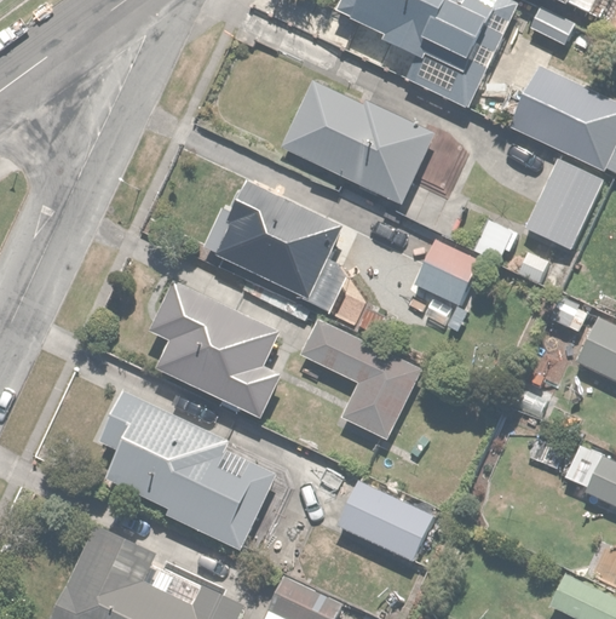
[(528,4),(518,0),(340,0),(334,15),(384,40),(383,41),(418,59),(408,78),(499,125),(539,45),(513,32),(528,4)]
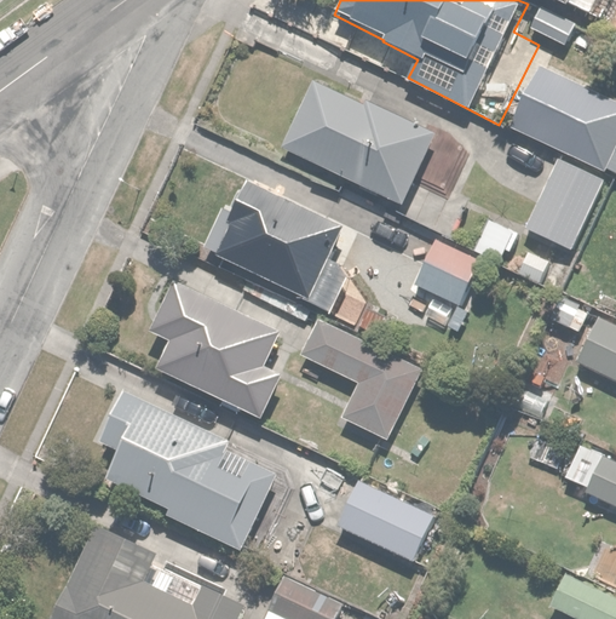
[(599,0),(552,0),(591,19),(599,0)]
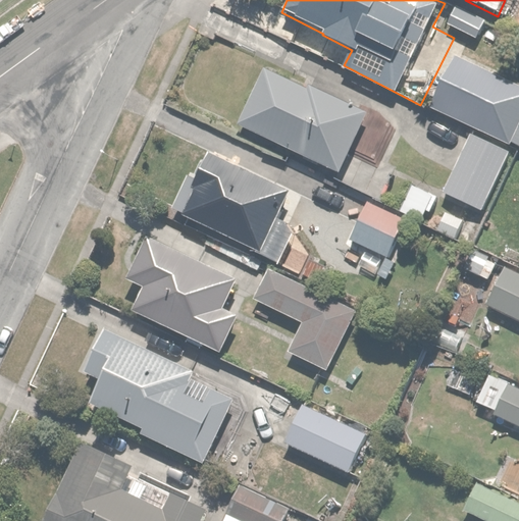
[(488,21),(458,6),(454,4),(444,24),(478,43),(488,21)]
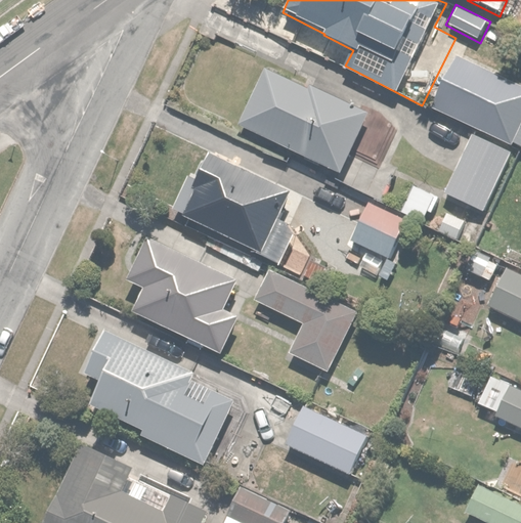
[(517,147),(520,138),(520,86),(460,58),(452,55),(428,106),(517,147)]
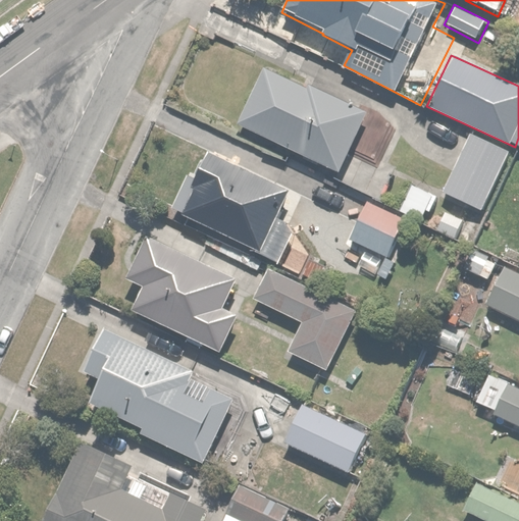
[(263,65),(262,68),(238,126),(339,168),(348,147),(377,160),(395,120),(263,65)]
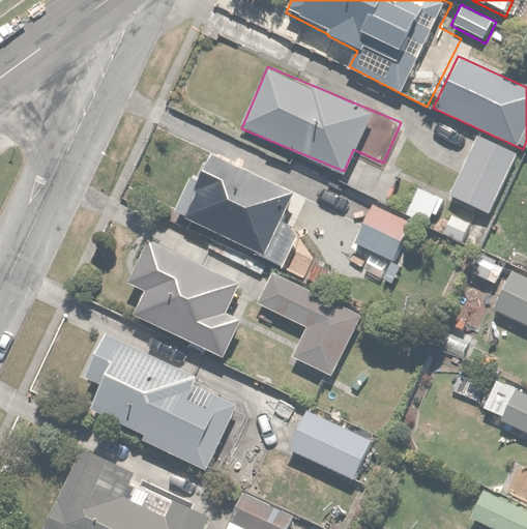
[(518,151),(476,135),(450,196),(492,213),(518,151)]
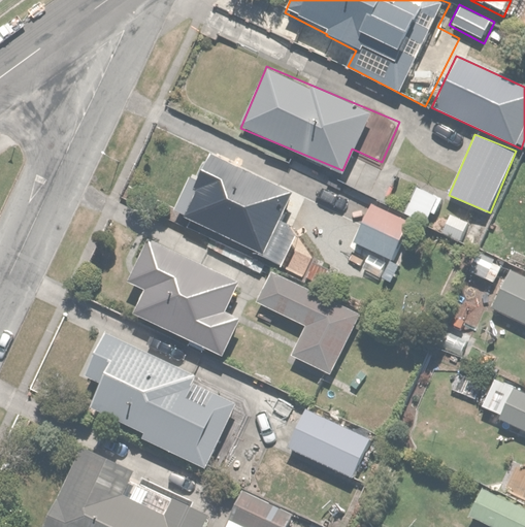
[(288,192),(209,158),(201,176),(190,171),(172,212),(262,252),(288,192)]
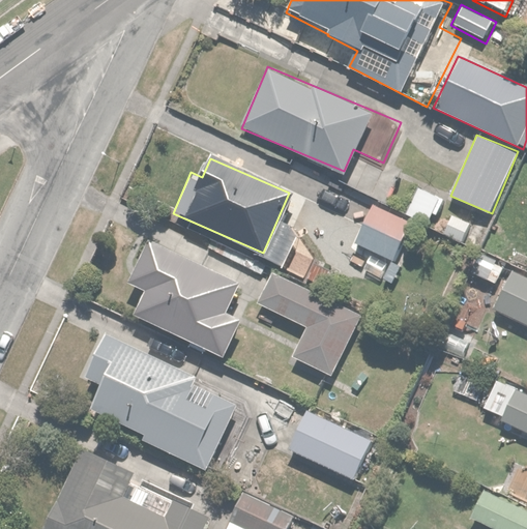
[(442,197),(417,186),(406,214),(431,225),(442,197)]
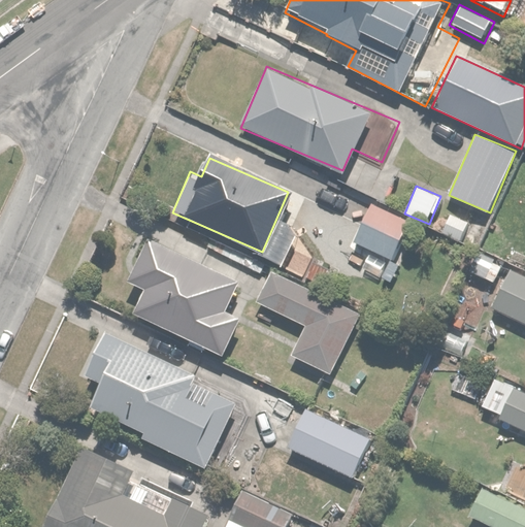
[(412,221),(369,202),(352,243),(395,261),(412,221)]
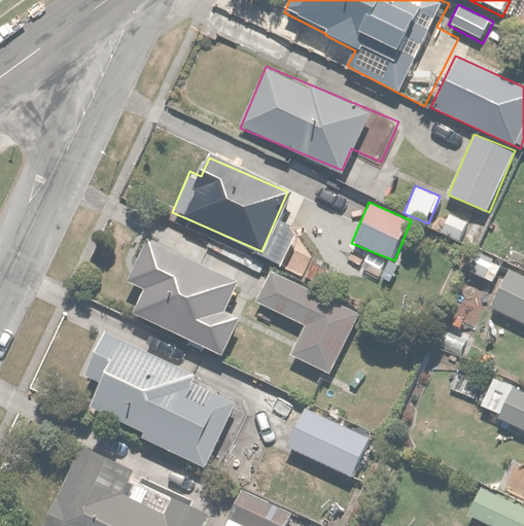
[(469,218),(450,210),(441,233),(476,247),(487,219),(472,213),(469,218)]
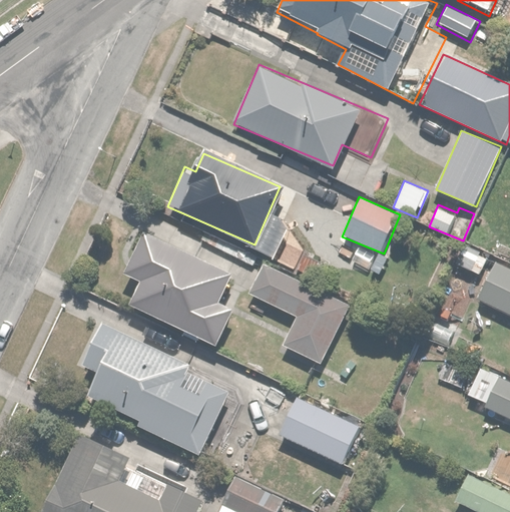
[(144,228),(142,231),(126,273),(139,278),(128,305),(221,343),(249,272),(144,228)]
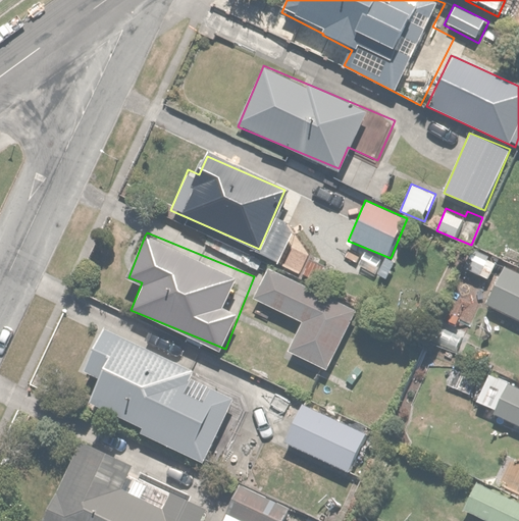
[(358,310),(271,267),(255,303),(304,324),(291,355),(329,373),(358,310)]
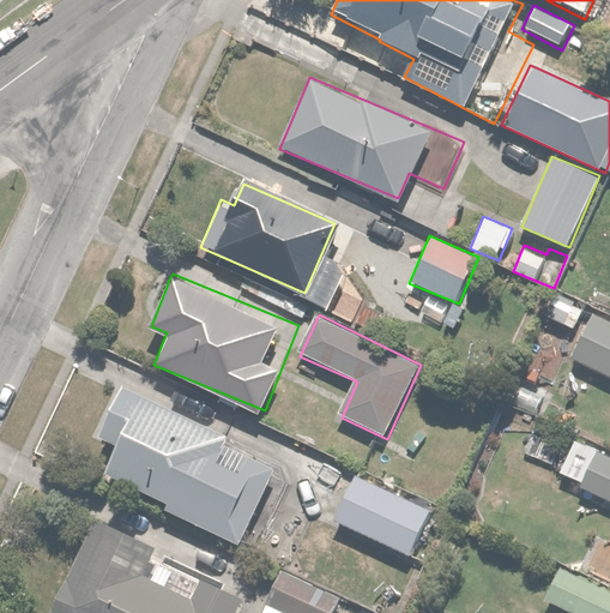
[(609,324),(591,316),(571,360),(609,378),(609,324)]
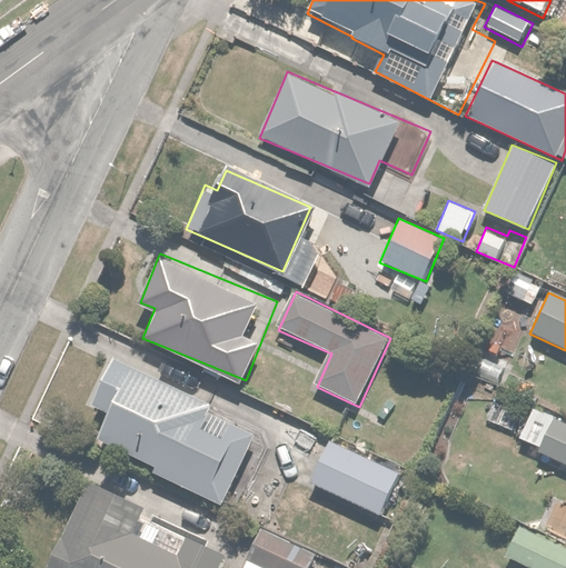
[(156,470),(154,475),(237,511),(271,435),(214,409),(217,400),(112,354),(87,408),(111,419),(99,445),(156,470)]
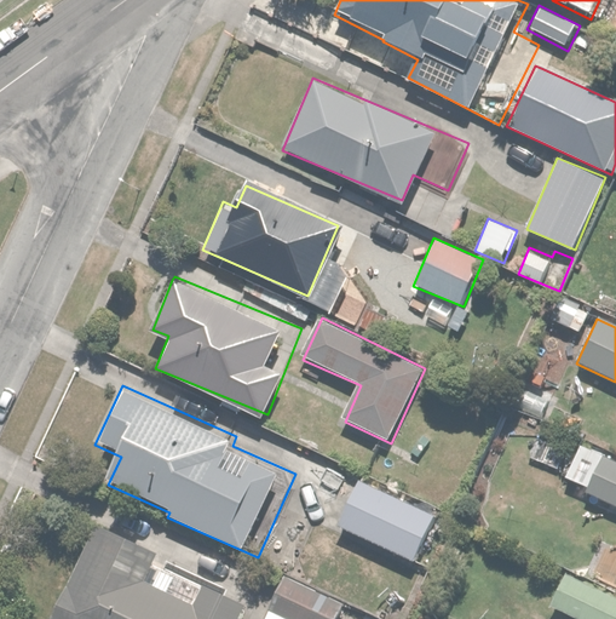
[(615,463),(579,446),(559,485),(615,511),(615,463)]
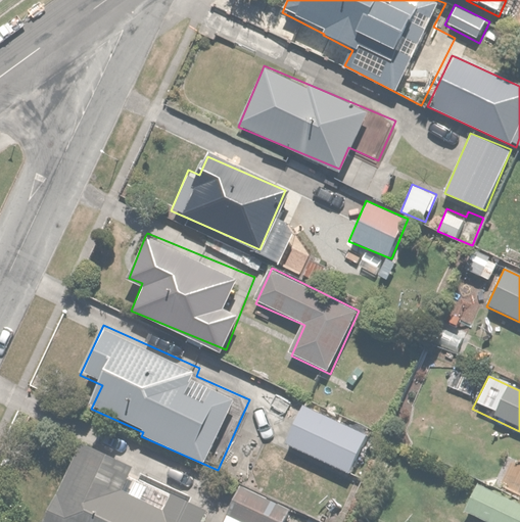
[(365,436),(301,409),(285,447),(348,474),(365,436)]
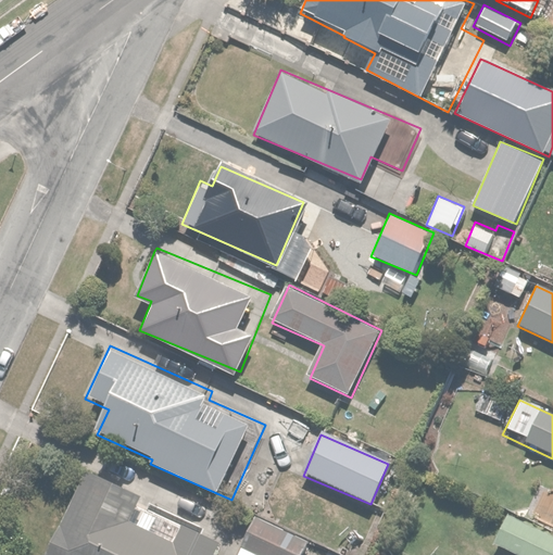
[(143,496),(84,469),(44,554),(214,554),(227,527),(192,512),(183,533),(136,512),(143,496)]
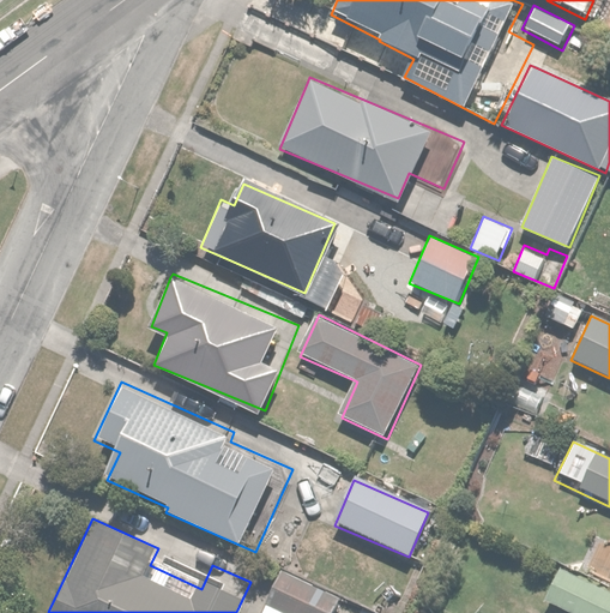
[(609,612),(609,589),(557,564),(541,599),(569,612),(609,612)]
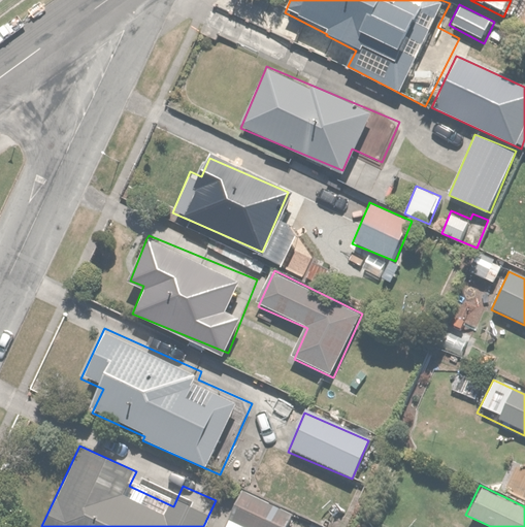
[(295,526),(299,521),(240,491),(221,526),(295,526)]
